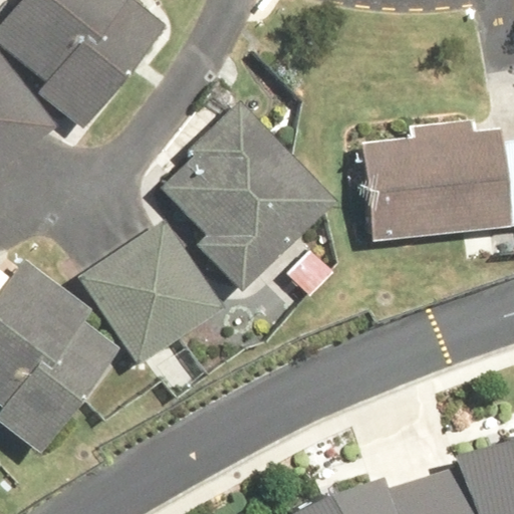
[(175,17),(154,0),(27,0),(3,30),(52,70),(44,79),(91,118),(175,17)]
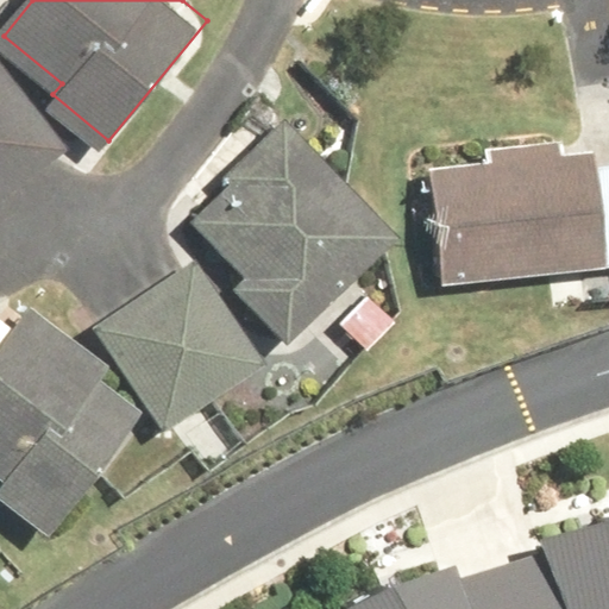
[(0,201),(69,148),(0,58),(0,201)]
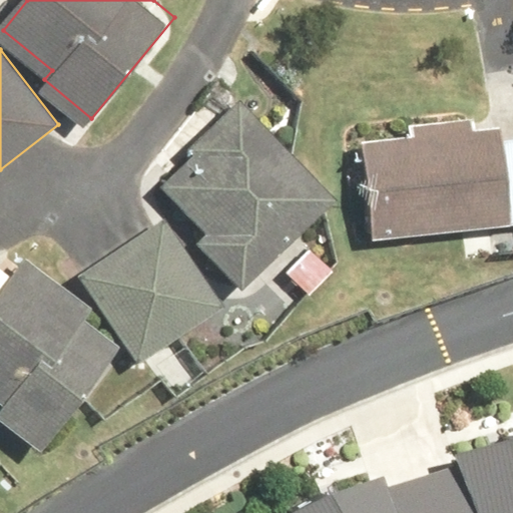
[(336,196),(241,104),(163,183),(209,228),(196,240),(245,289),(336,196)]
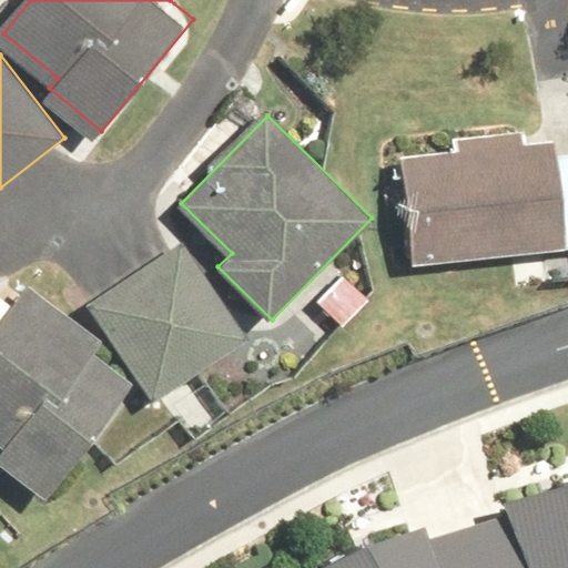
[(553,140),(403,158),(416,267),(566,250),(553,140)]
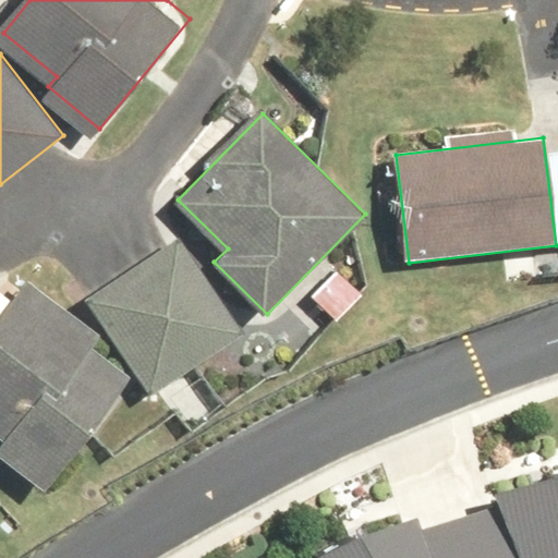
[(244,330),(180,235),(89,298),(154,391),(244,330)]
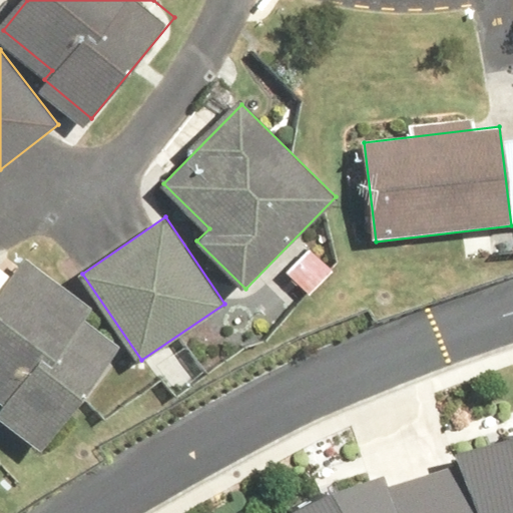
[(95,307),(26,255),(0,291),(0,398),(8,404),(0,414),(0,421),(44,454),(121,350),(84,322),(95,307)]
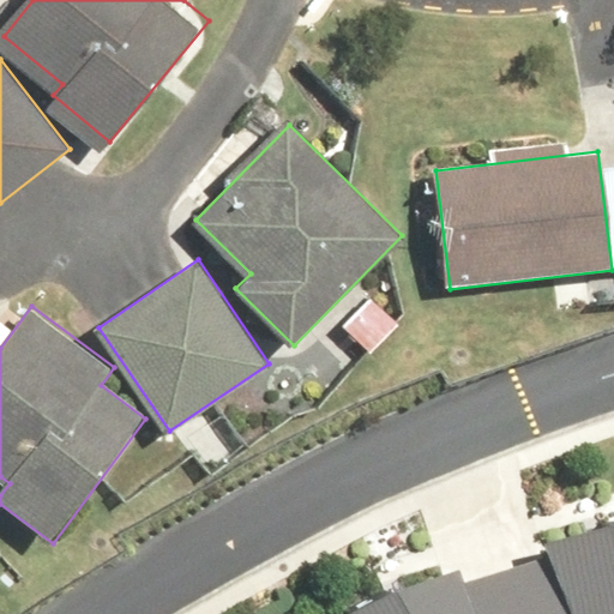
[(613,613),(613,525),(545,537),(546,553),(463,578),(461,565),(355,613),(613,613)]
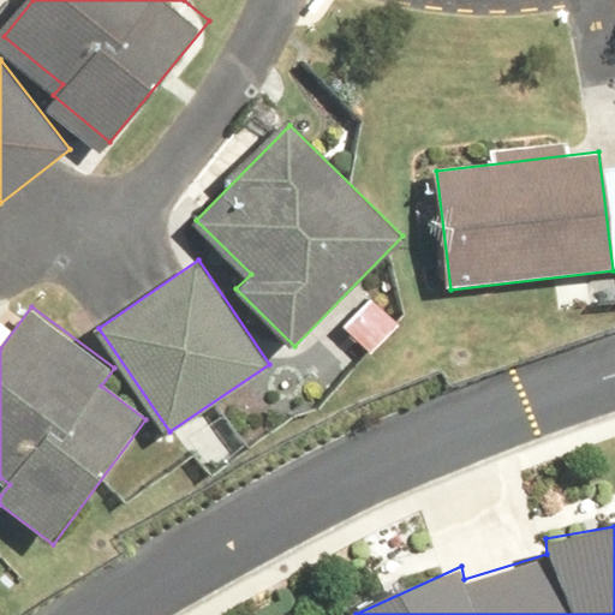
All buildings are outlined.
